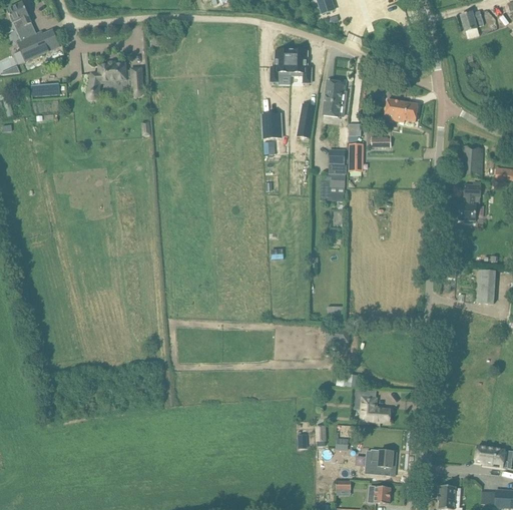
[(318,0),(322,12),(326,11),(327,13),(331,11),(331,9),(334,8),(331,0),(318,0)]
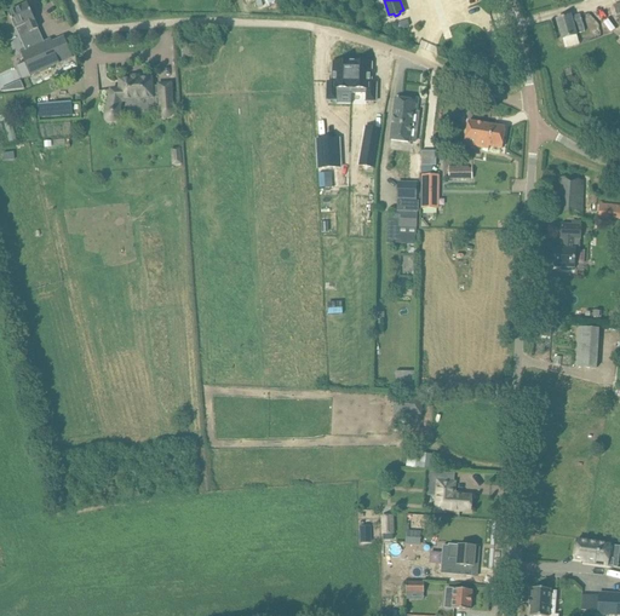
[(28,1),(9,10),(16,27),(16,26),(23,41),(30,38),(33,45),(26,47),(22,50),(32,72),(73,53),(64,35),(52,40),(51,36),(45,40),(34,18),(35,18),(28,1)]
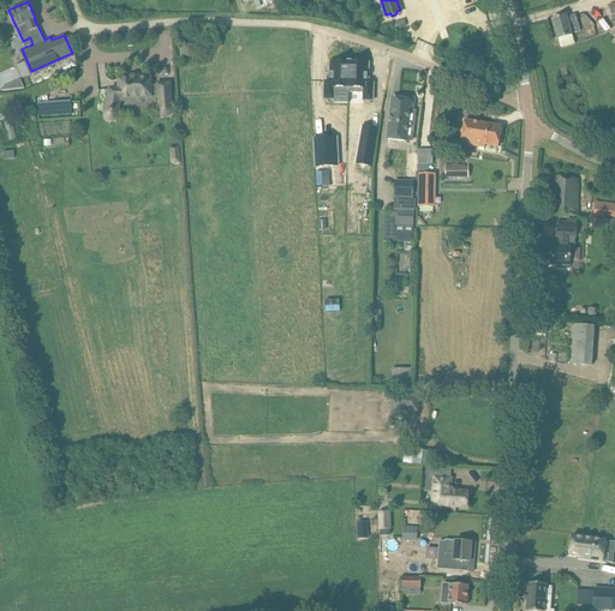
[(563,13),(551,17),(557,36),(572,31),(572,30),(580,28),(575,11),(567,13),(566,12),(563,13)]
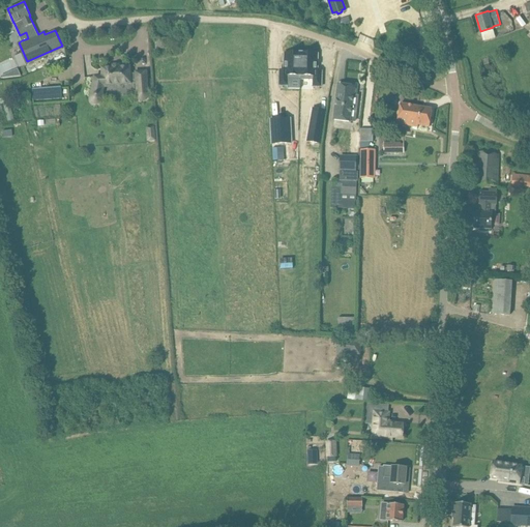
[(523,15),(512,17),(514,26),(525,23),(523,15)]
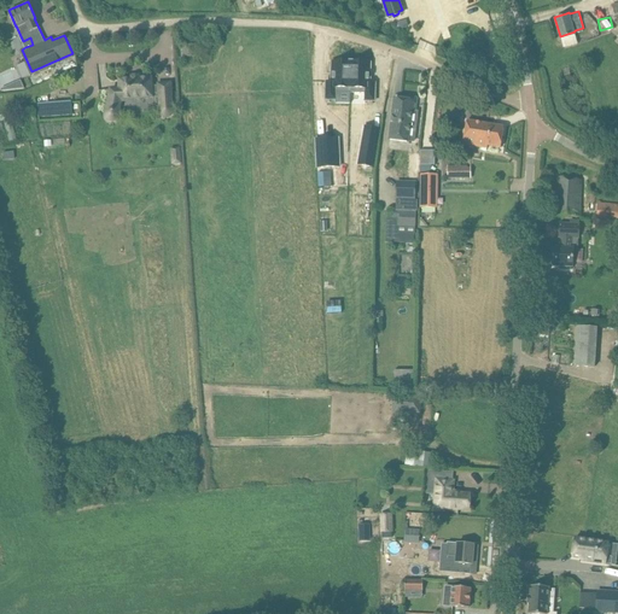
[(415,51),(436,57),(439,44),(419,37),(415,51)]
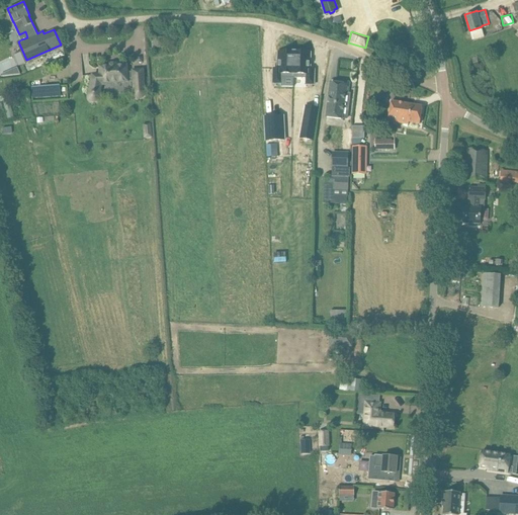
[(162,35),(153,35),(153,46),(163,45),(162,35)]
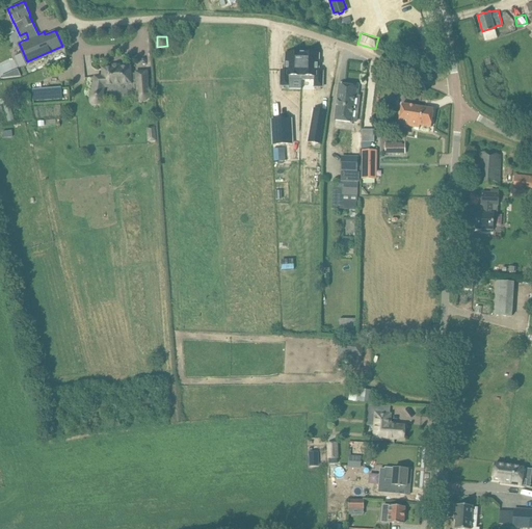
[(281,69),(280,84),(288,84),(288,78),(301,79),(302,53),(286,52),(285,70),(281,69)]
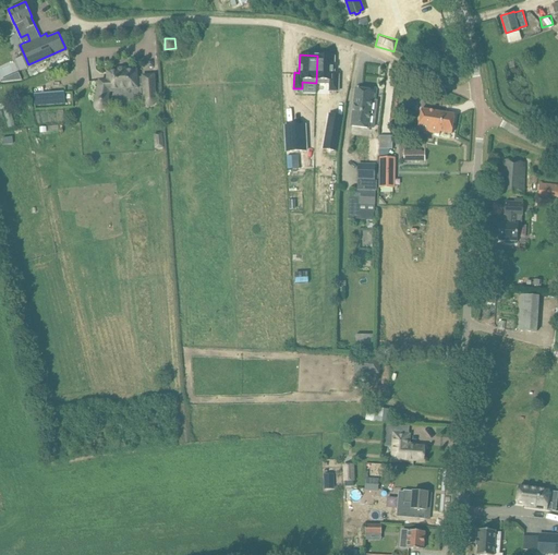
[(317,56),(316,83),(329,83),(328,89),(337,91),(338,74),(334,74),(335,56),(317,56)]
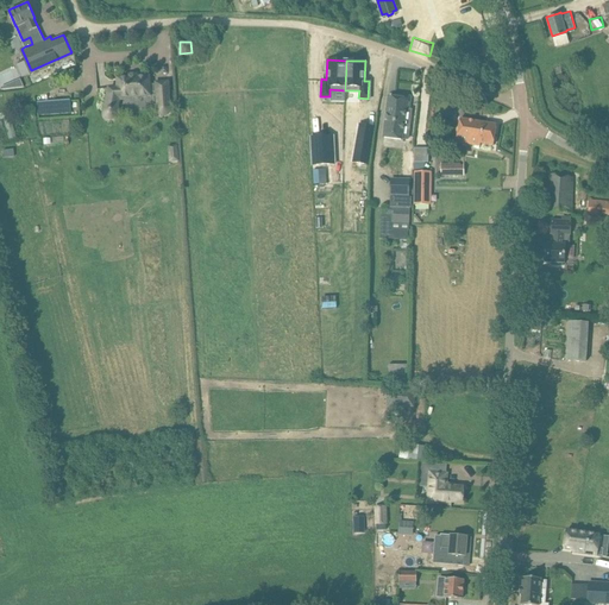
[(108,86),(105,108),(106,106),(117,107),(119,95),(151,93),(150,90),(156,89),(157,107),(158,107),(158,108),(158,109),(159,109),(159,111),(161,111),(161,112),(162,112),(163,112),(164,112),(165,112),(167,112),(168,112),(168,111),(169,111),(169,109),(169,108),(170,108),(170,107),(170,106),(168,79),(156,80),(156,81),(150,82),(149,73),(138,74),(137,71),(129,71),(129,75),(117,75),(117,76),(118,84),(108,84),(108,86)]
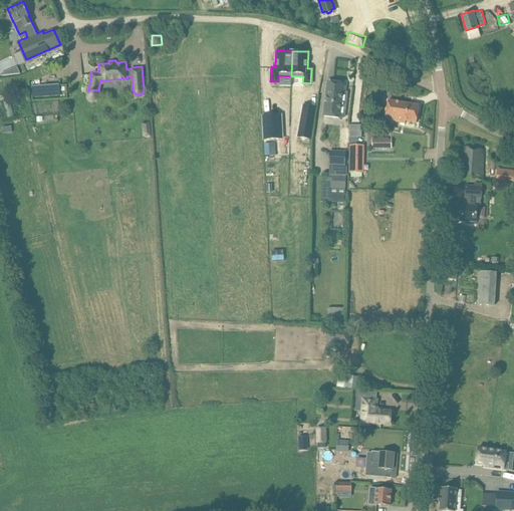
[(17,64),(0,71),(1,73),(20,71),(17,64)]
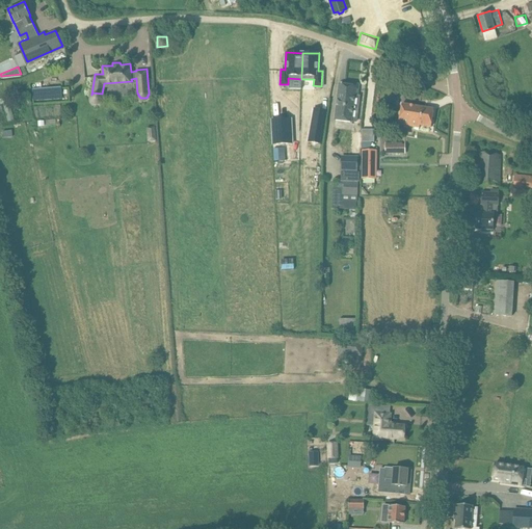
[(340,82),(336,117),(350,120),(351,120),(356,120),(361,93),(357,93),(358,82),(343,80),(342,83),(340,82)]
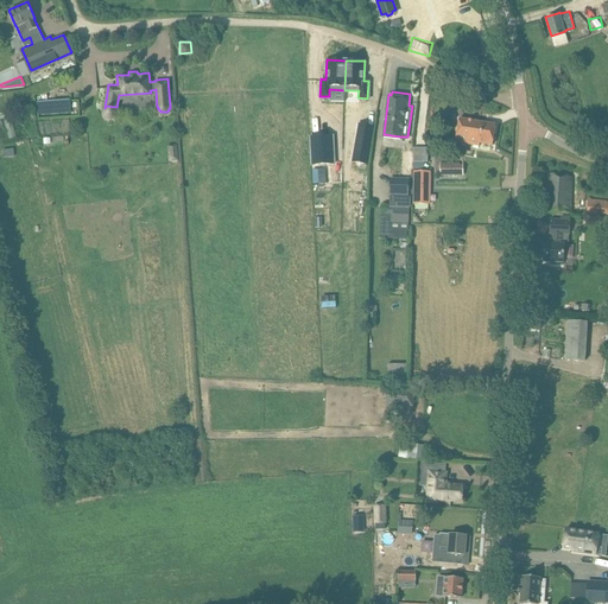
[(354,97),(349,110),(361,114),(366,101),(354,97)]
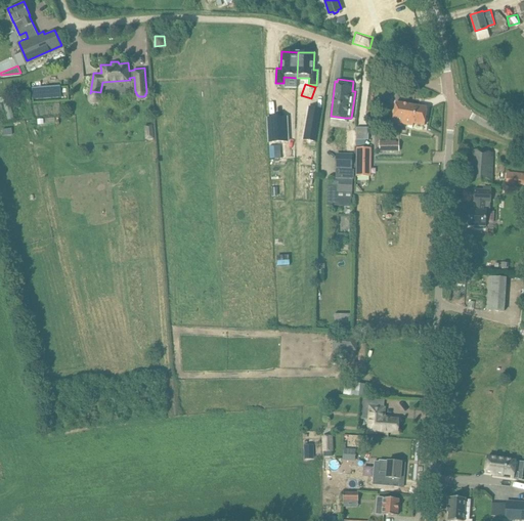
[(396,99),(392,120),(413,123),(413,121),(425,123),(427,104),(396,99)]
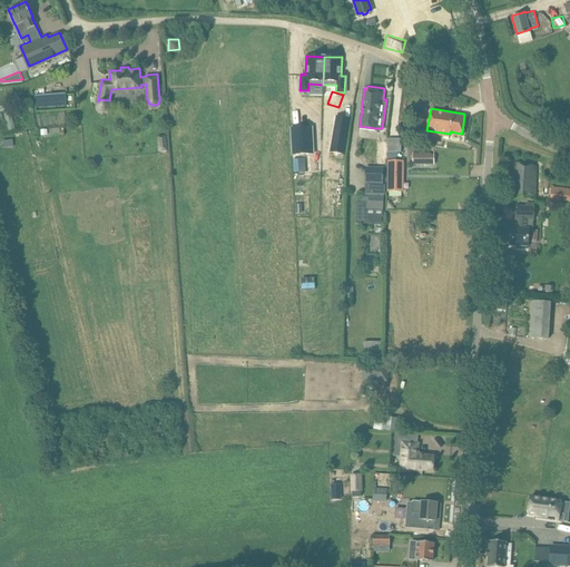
[(336,116),(330,150),(345,154),(352,118),(336,116)]
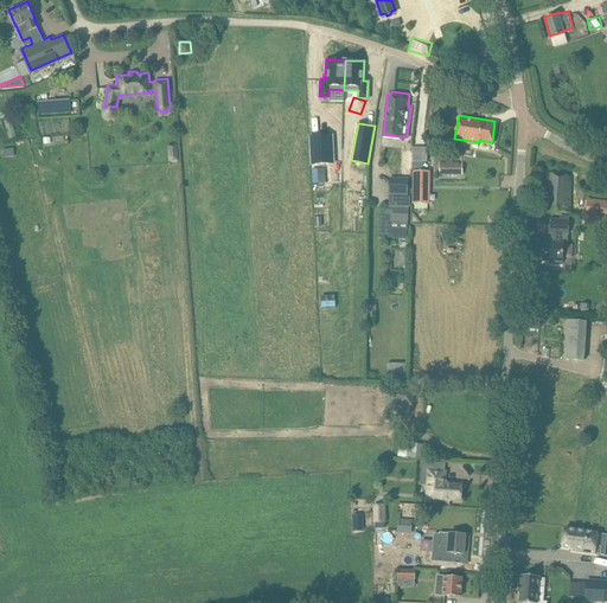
[(331,135),(308,136),(310,164),(332,162),(331,135)]
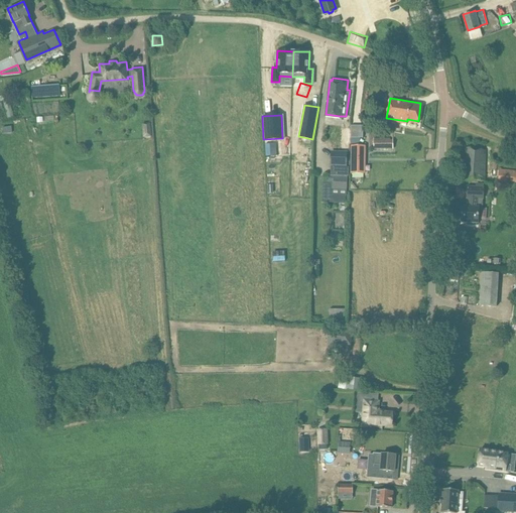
[(375,146),(390,146),(390,137),(390,136),(375,136),(375,146)]
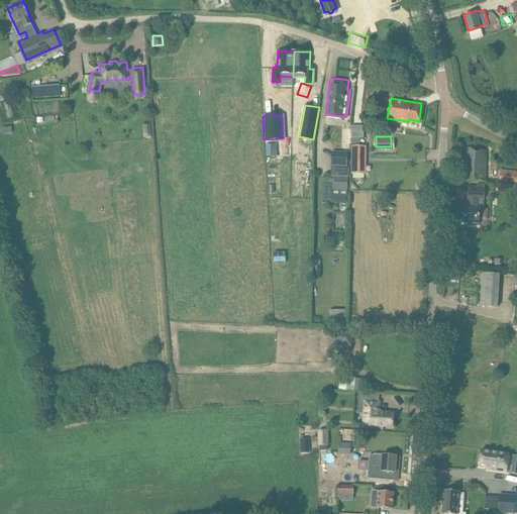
[(352,171),(365,171),(366,143),(352,143),(352,171)]
